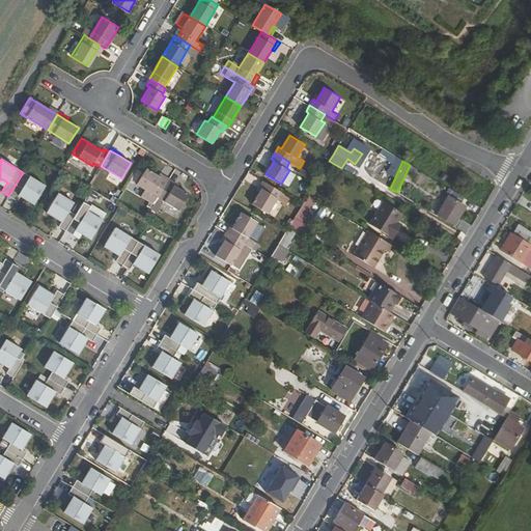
[(136,185),(152,194),(148,200),(155,204),(167,183),(159,177),(145,169),(136,185)]
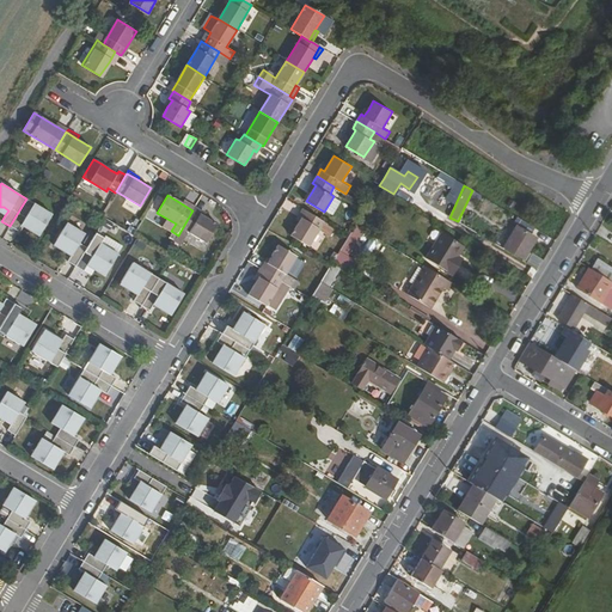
[(334,196),(324,212),(331,215),(341,201),(334,196)]
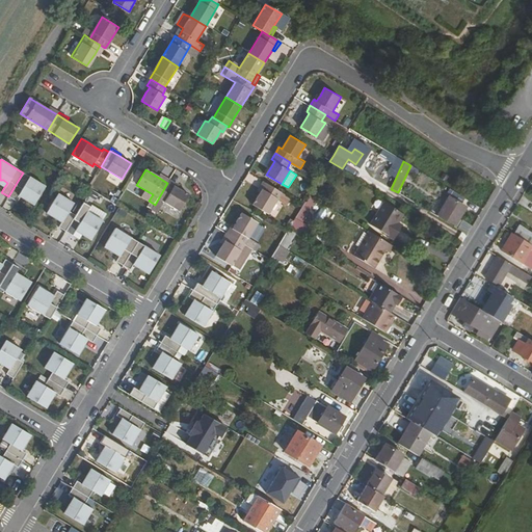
[(22,191),(26,193),(27,197),(25,200),(34,205),(46,186),(36,181),(30,177),(23,173),(8,196),(16,202),(19,196),(22,191)]
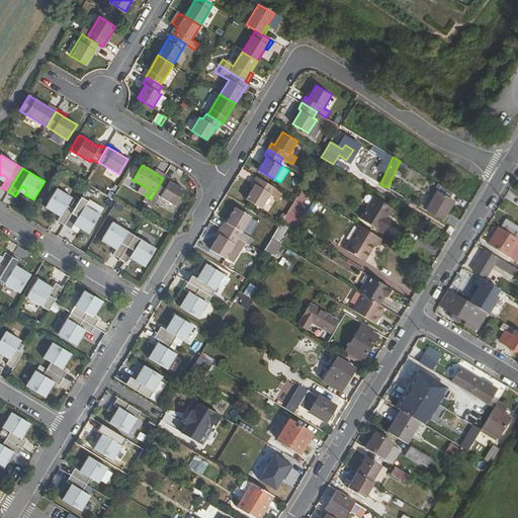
[(155,173),(163,178),(165,175),(156,170),(155,173)]
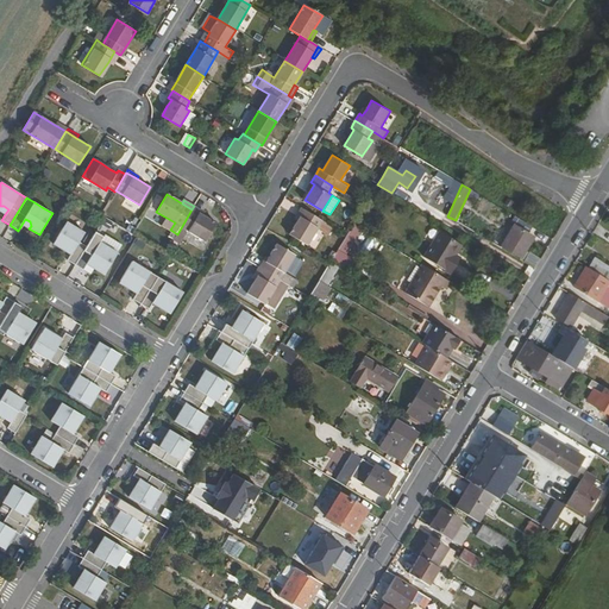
[(302,207),(295,218),(299,220),(305,209),(302,207)]
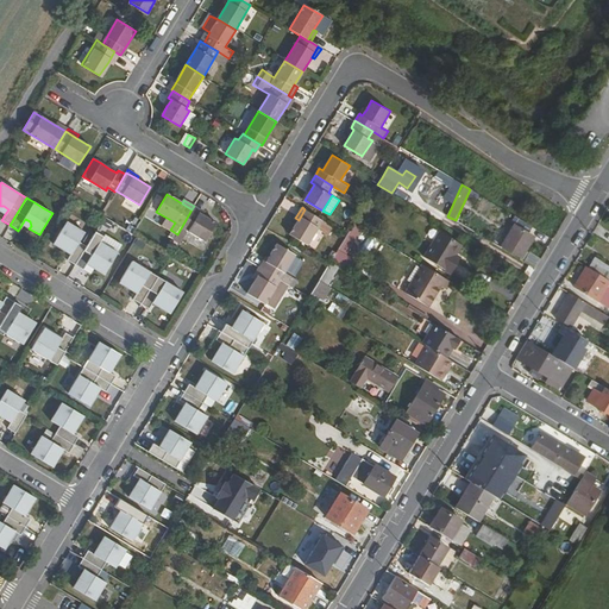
[(192,209),(177,234),(173,242),(180,245),(188,232),(205,243),(217,225),(202,215),(192,209)]
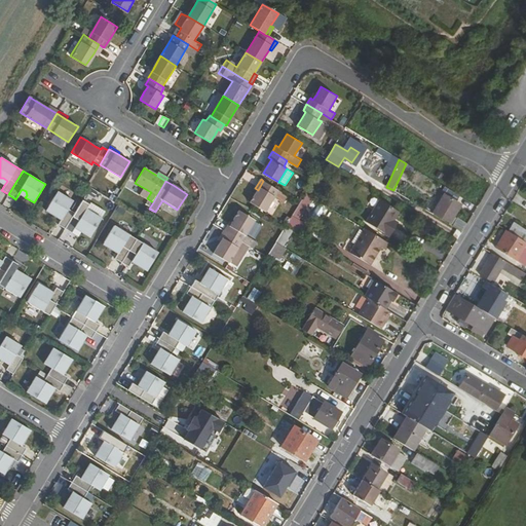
[(258,190),(251,202),(266,212),(274,197),(284,202),(288,195),(278,190),(263,181),(258,190)]
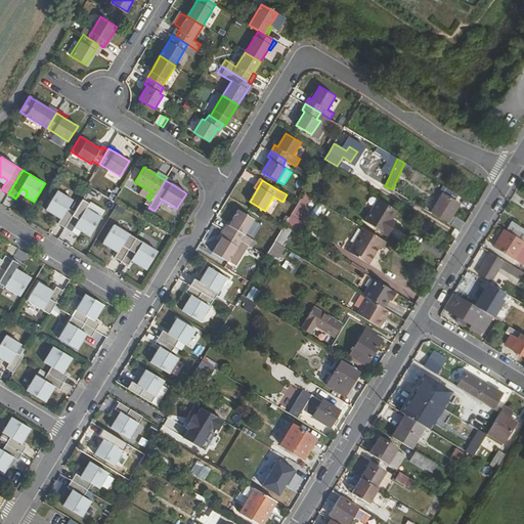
[(18,193),(25,197),(27,194),(26,190),(22,188),(18,193)]
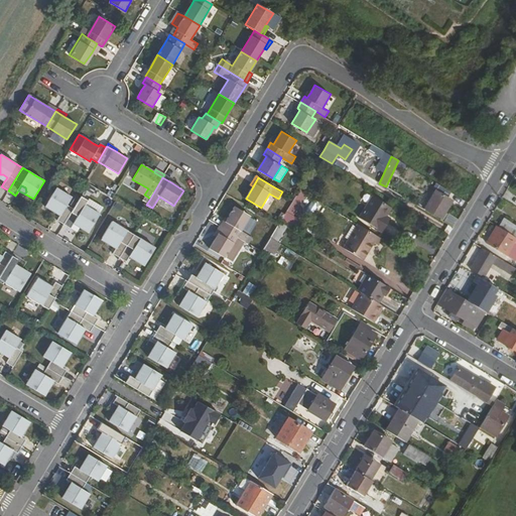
[(72,198),(56,187),(45,207),(53,212),(55,209),(58,208),(62,211),(60,216),(57,221),(63,225),(71,229),(74,224),(77,219),(81,222),(82,225),(80,228),(89,233),(100,215),(91,210),(85,206),(80,213),(67,206),(72,198)]
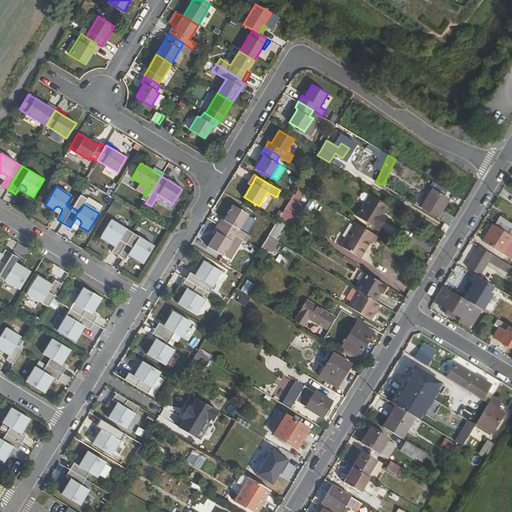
[(297,188),(291,197),(284,210),(290,214),(304,192),(297,188)]
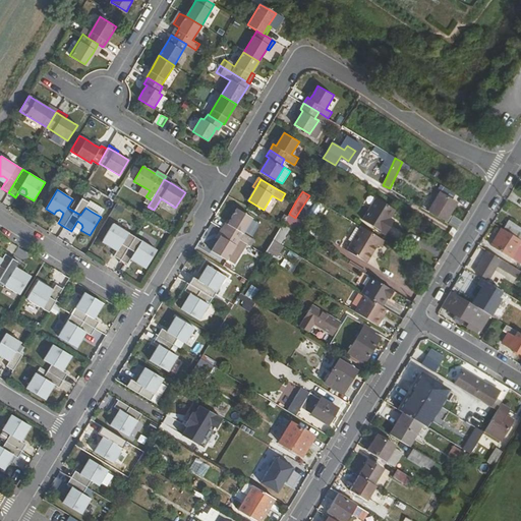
[(440,192),(428,210),(446,221),(453,210),(451,209),(456,203),(440,192)]
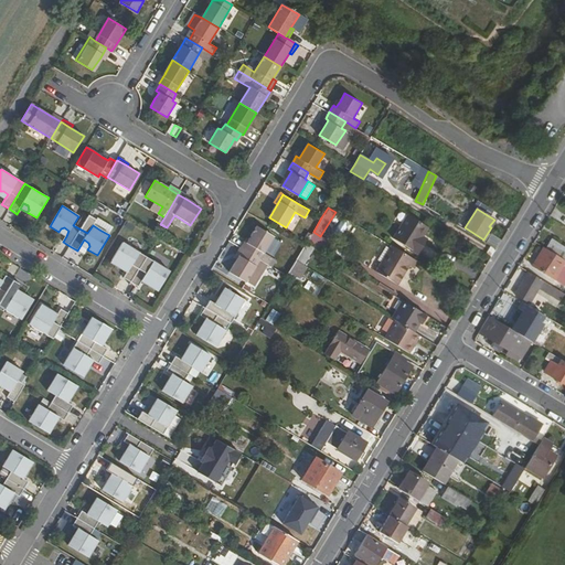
[(409,215),(395,238),(418,255),(428,240),(424,237),(429,228),(409,215)]
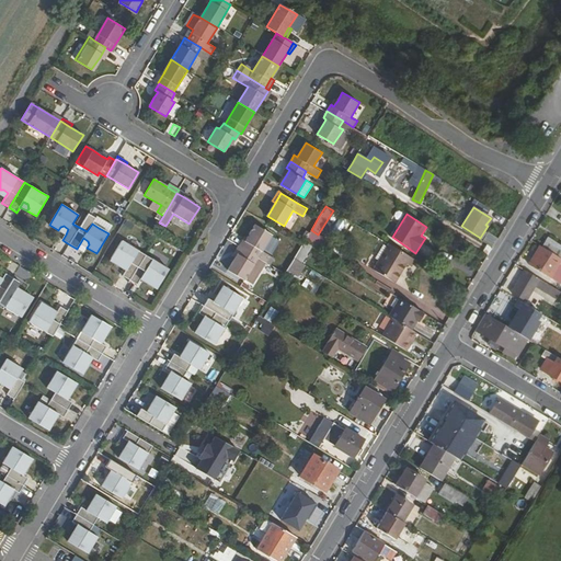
[(242,247),(259,256),(266,262),(267,262),(272,256),(262,251),(272,235),(255,225),(248,237),(242,247)]
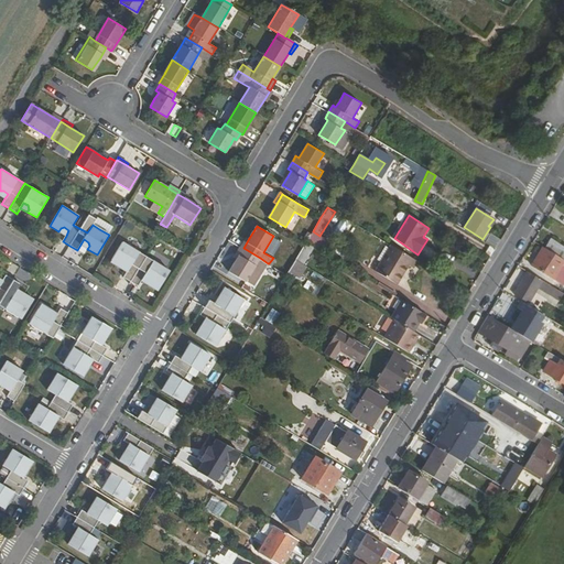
[(313,231),(306,242),(321,251),(327,240),(320,236),(313,231)]
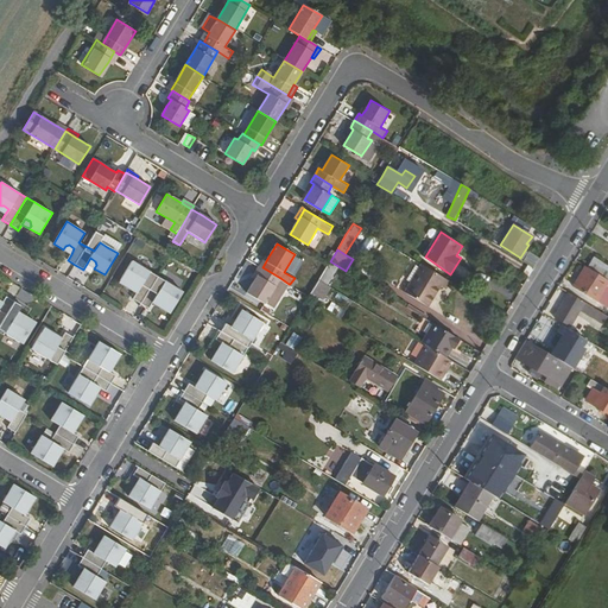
[(529,251),(523,260),(536,268),(542,258),(529,251)]
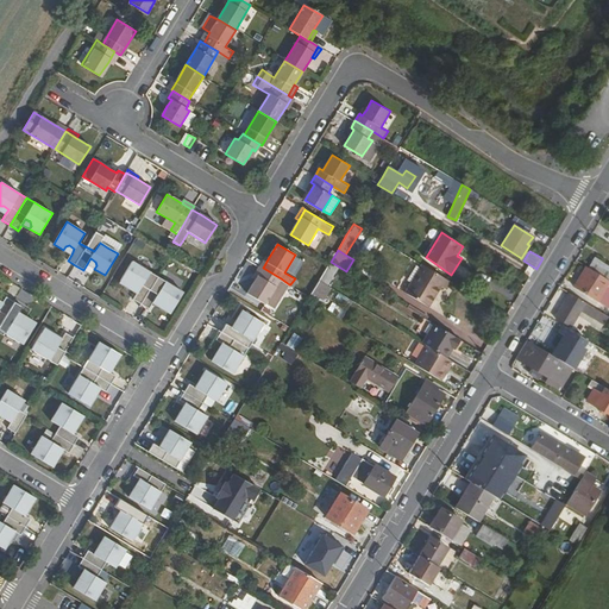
[(265,256),(259,265),(263,268),(269,257),(265,256)]
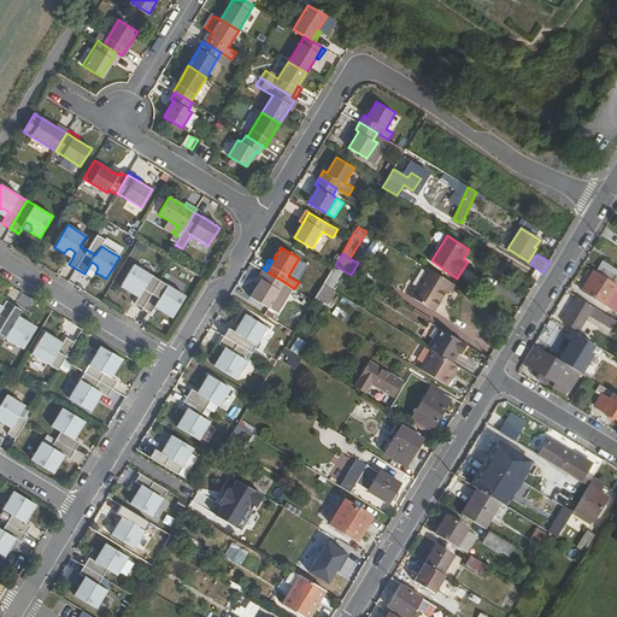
[(595,272),(615,283),(616,278),(616,270),(603,262),(595,272)]
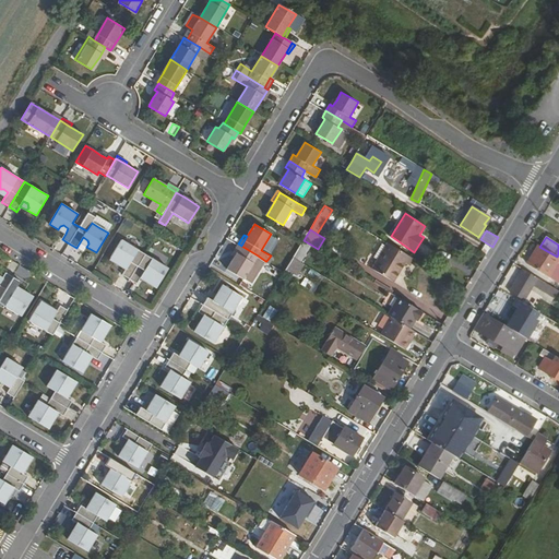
[(120,262),(123,261),(129,264),(126,270),(122,275),(130,280),(145,254),(138,250),(130,246),(121,240),(109,260),(119,265),(120,262)]
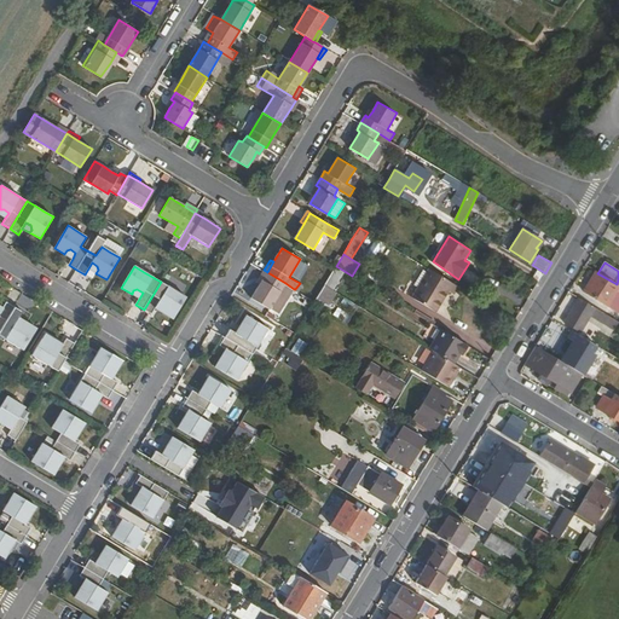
[(334,270),(324,285),(330,289),(342,270),(336,266),(334,270)]
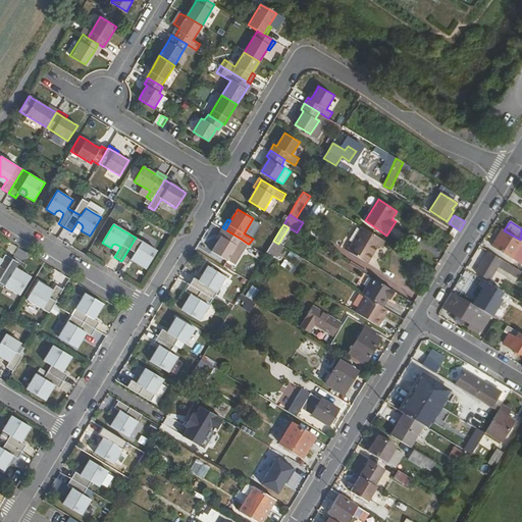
[(362,227),(347,252),(367,264),(378,246),(382,248),(386,242),(362,227)]
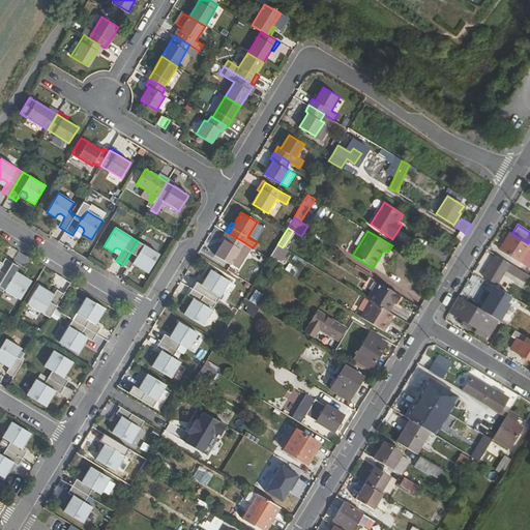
[(224,241),(215,255),(231,264),(232,263),(244,242),(229,233),(224,241)]
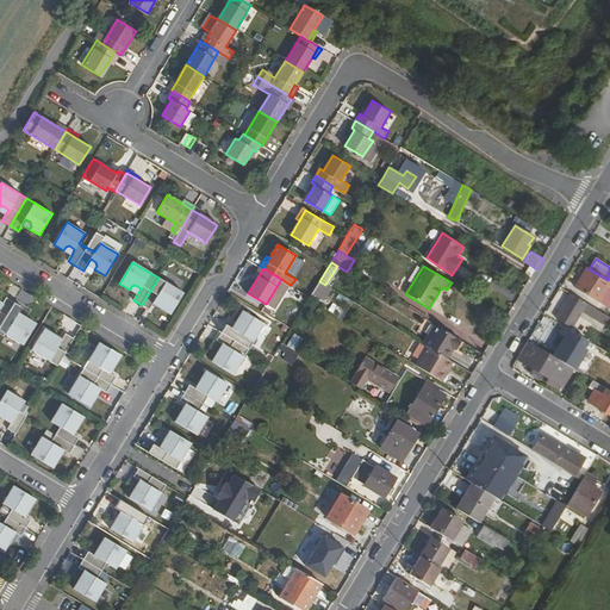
[(574,288),(597,302),(609,281),(608,280),(589,269),(586,268),(574,288)]
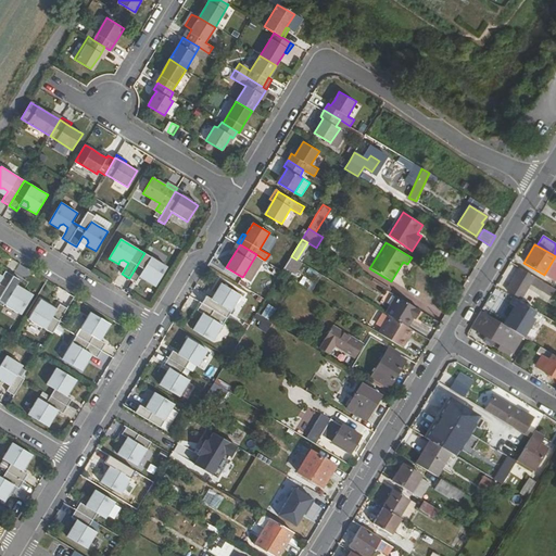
[(142,272),(147,275),(148,278),(146,281),(155,287),(167,267),(159,262),(151,257),(144,253),(129,278),(136,282),(139,277),(142,272)]
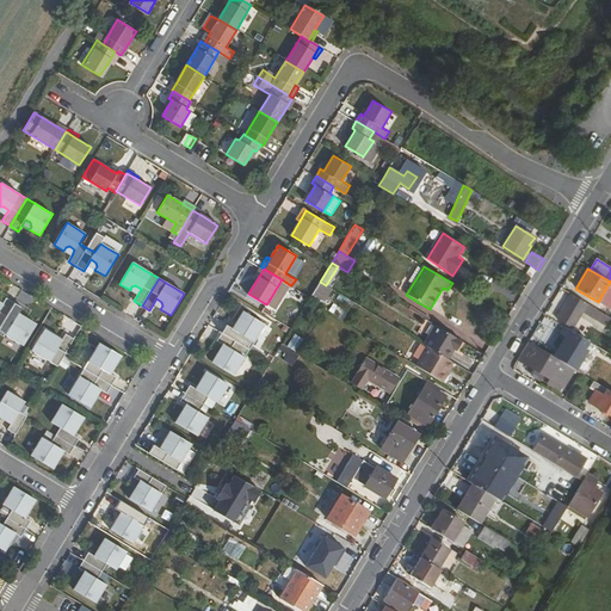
[(282,279),(267,303),(276,308),(290,285),(282,279)]
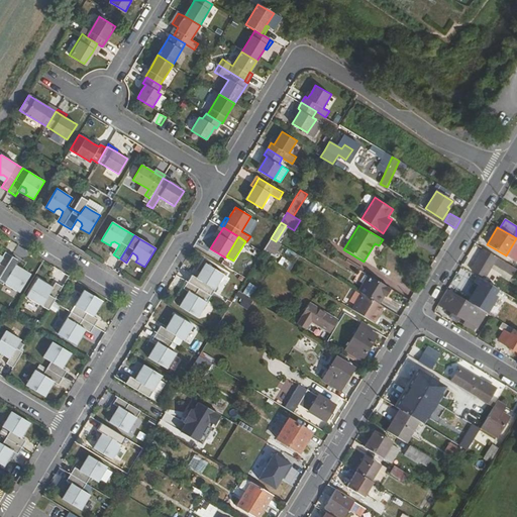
[(271,238),(264,250),(275,256),(281,244),(271,238)]
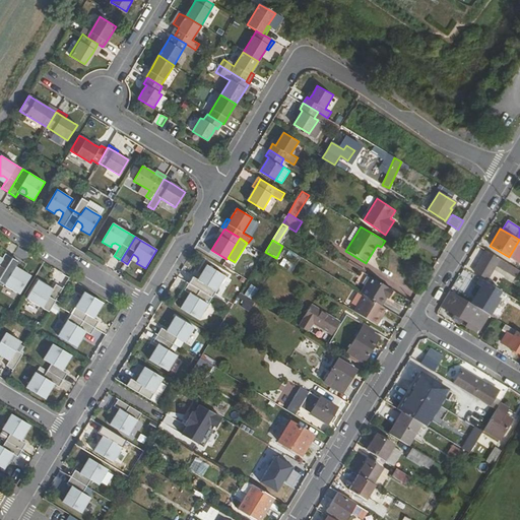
[(279,265),(291,272),(300,257),(288,250),(279,265)]
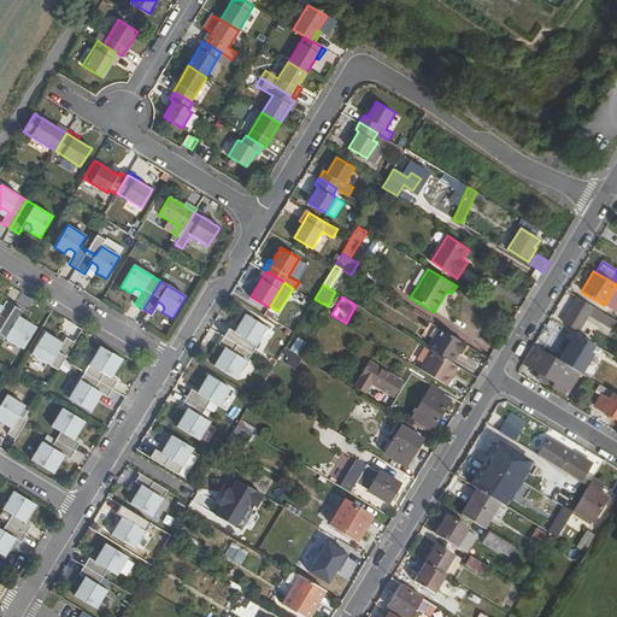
[(577,298),(562,322),(579,331),(589,313),(593,307),(577,298)]
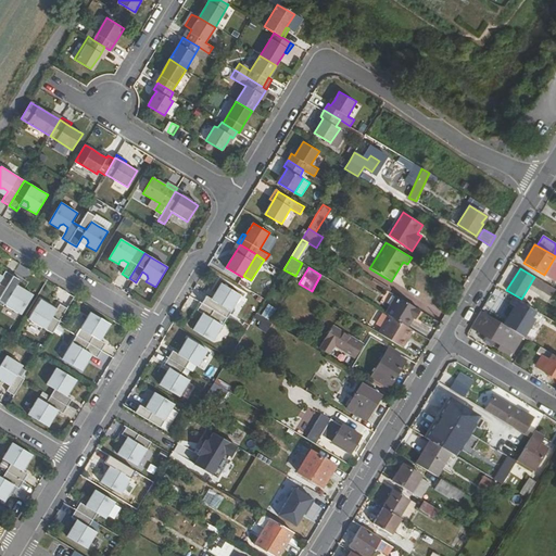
[(0,279),(0,295),(13,276),(5,270),(0,279)]
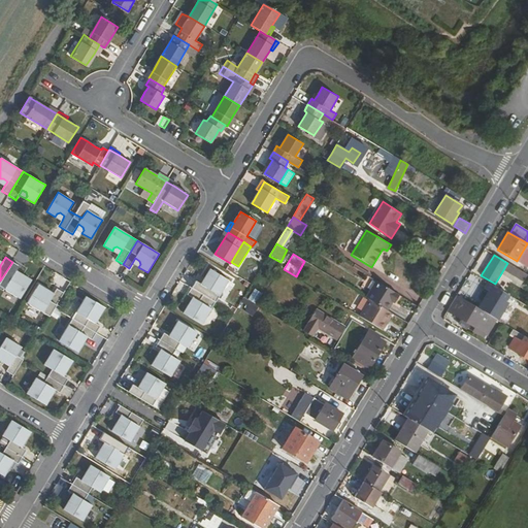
[(21,277),(18,278),(13,275),(17,270),(20,265),(12,262),(0,281),(0,286),(5,289),(11,293),(21,299),(31,279),(23,274),(21,277)]
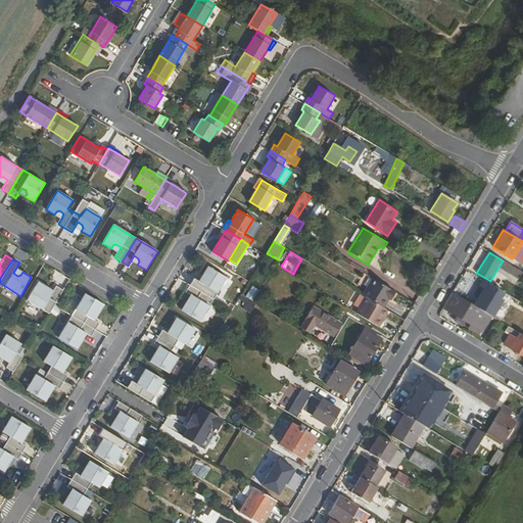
[(511,273),(507,278),(515,283),(522,272),(503,260),(500,266),(511,273)]
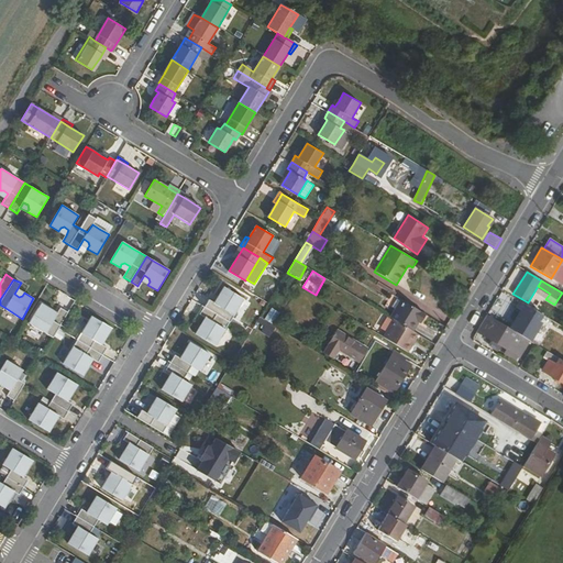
[(221,298),(222,301),(219,306),(214,302),(209,299),(203,307),(230,322),(234,315),(239,308),(244,299),(224,287),(218,296),(221,298)]
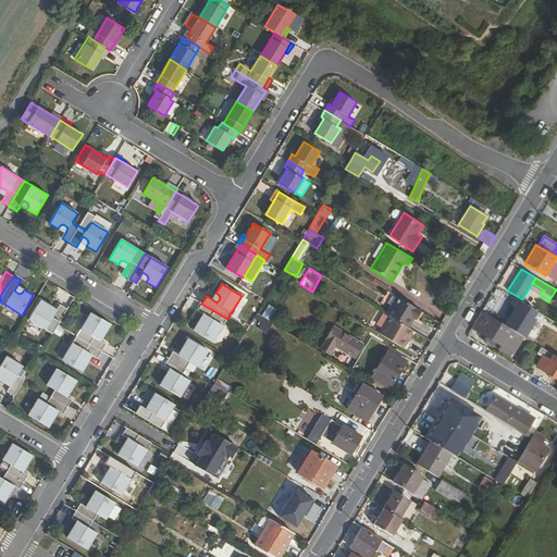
[(391,317),(408,327),(413,319),(416,320),(421,312),(397,297),(386,314),(391,317)]
